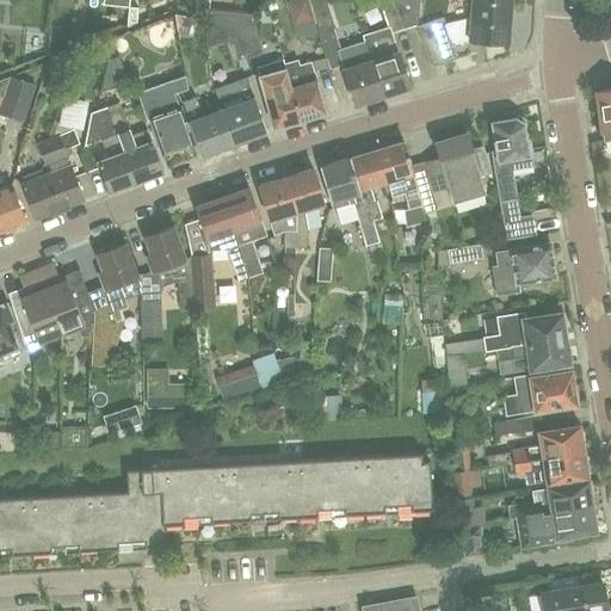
[(314,22),(308,0),(290,0),(284,2),(292,29),(314,22)]
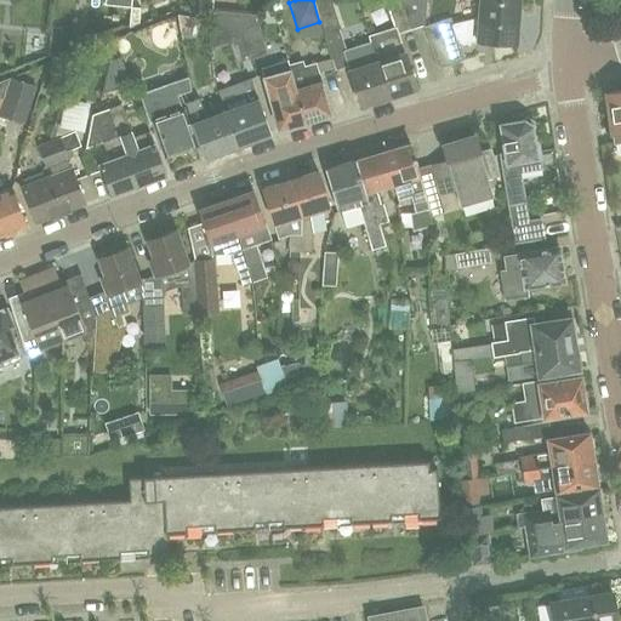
[(359,107),(387,98),(369,43),(346,50),(340,30),(341,30),(330,0),(313,0),(319,22),(324,36),(332,58),(335,68),(336,70),(346,67),(348,72),(359,107)]
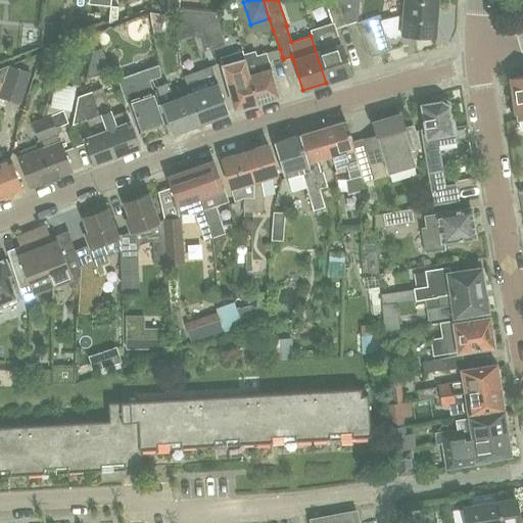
[(345,26),(336,0),(324,0),(332,24),(334,30),(345,26)]
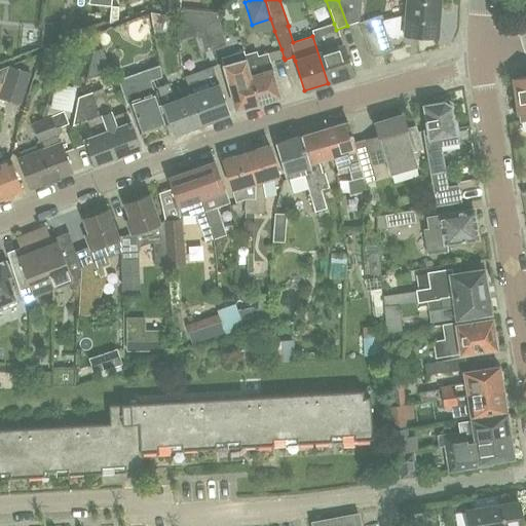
[(338,0),(347,26),(359,23),(361,0),(338,0)]
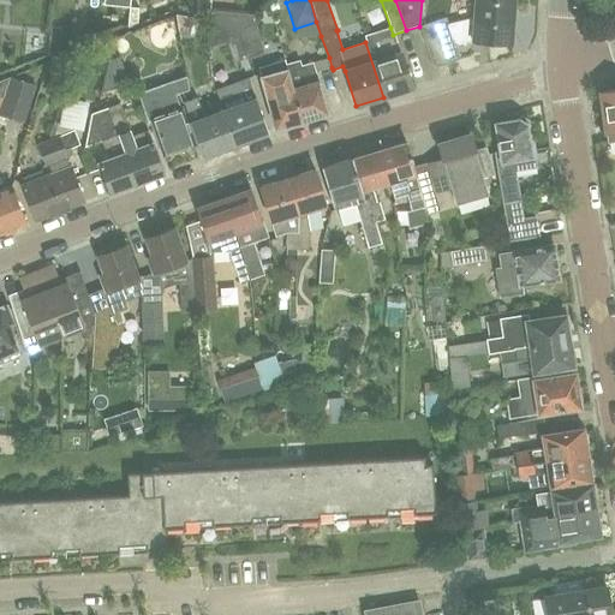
[(511,45),(514,5),(475,1),(471,41),(511,45)]
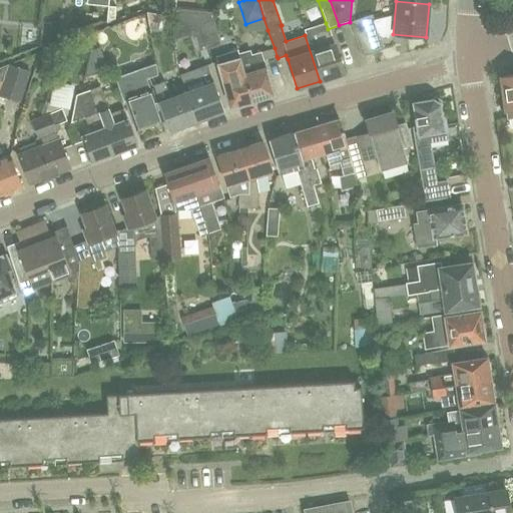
[(114,18),(115,5),(108,4),(106,20),(114,18)]
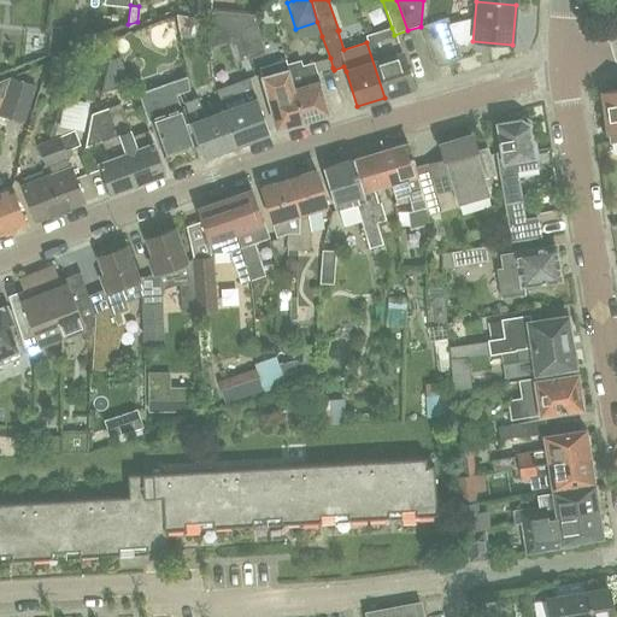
[(223,28),(240,33),(254,19),(254,15),(212,11),(212,23),(223,28)]
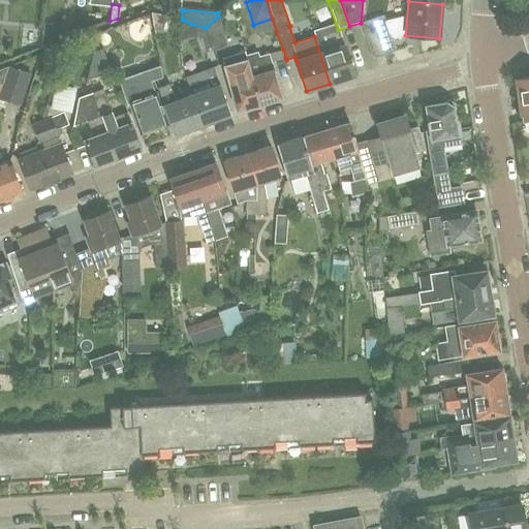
[(151,13),(153,12),(150,12),(119,24),(124,38),(152,27),(153,27),(151,13)]
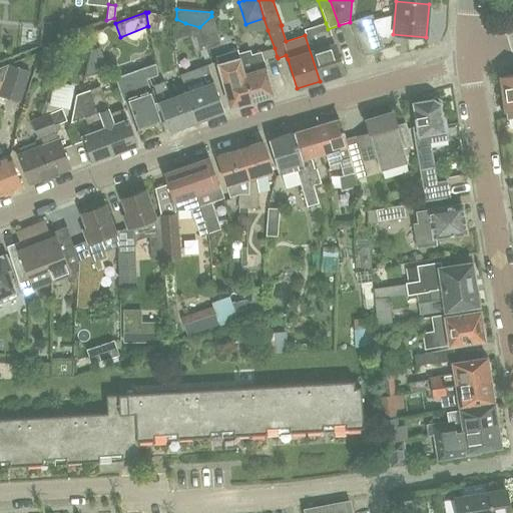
[(160,14),(148,12),(146,13),(148,26),(147,26),(149,32),(161,30),(160,14)]
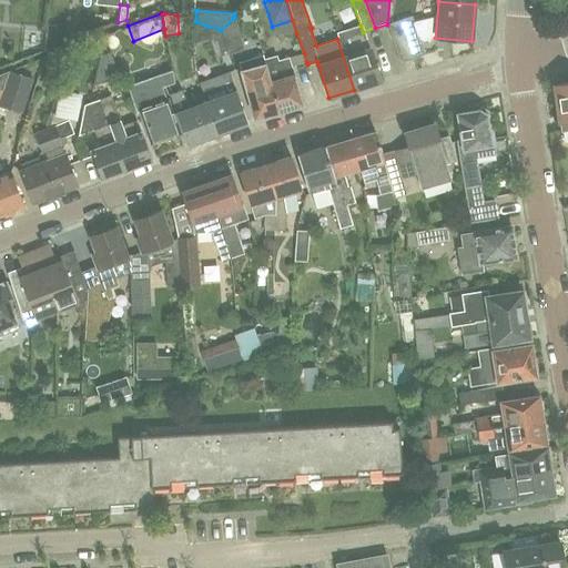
[(221,30),(229,53),(243,49),(234,18),(221,30)]
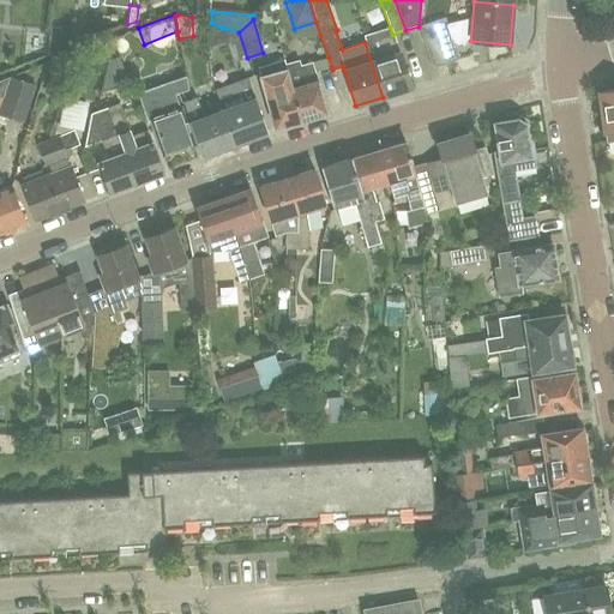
[(445,19),(431,23),(445,64),(458,59),(445,19)]
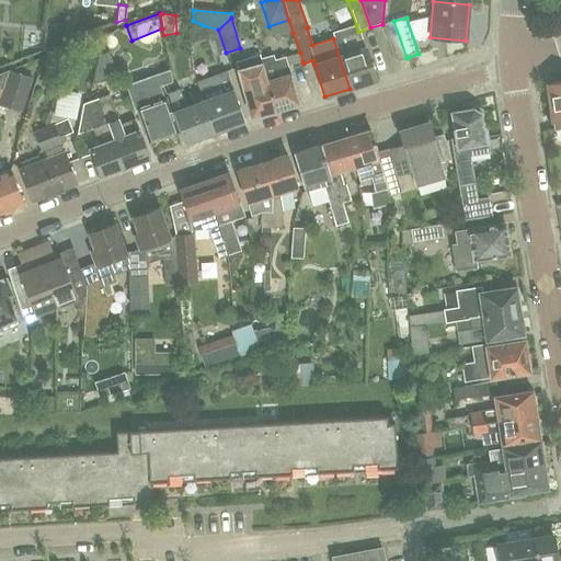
[(407,58),(393,21),(382,25),(395,63),(407,58)]
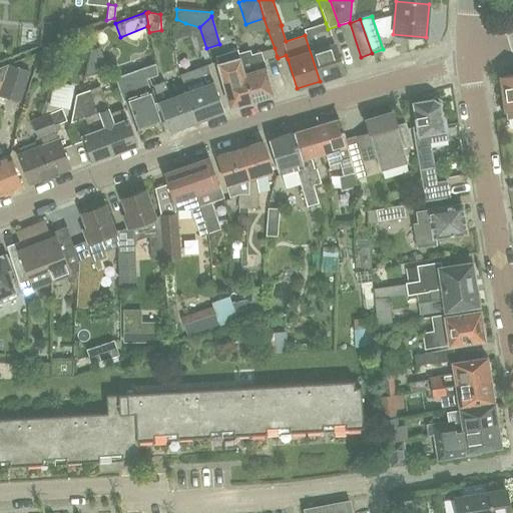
[(206,48),(199,27),(185,23),(194,52),(206,48)]
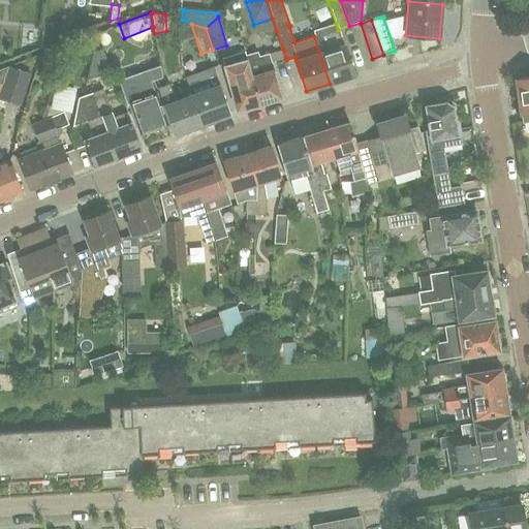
[(330,84),(353,75),(339,33),(338,30),(336,24),(312,31),(314,36),(330,84)]
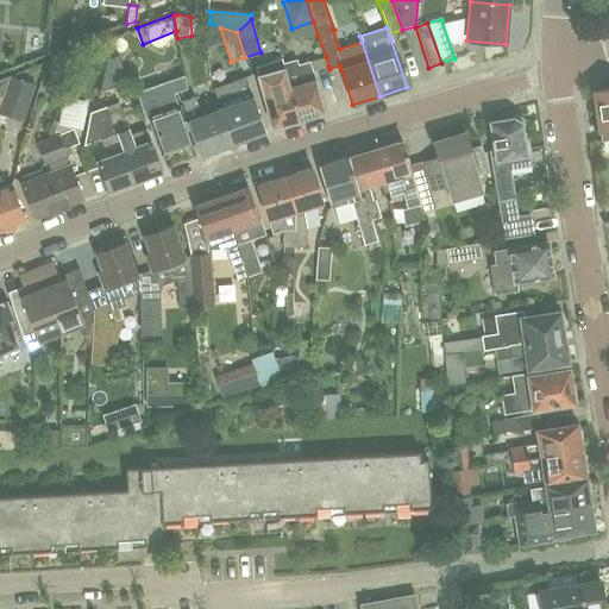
[(316,80),(315,80),(313,71),(328,67),(326,57),(299,66),(296,60),(283,63),(300,120),(325,112),(316,80)]
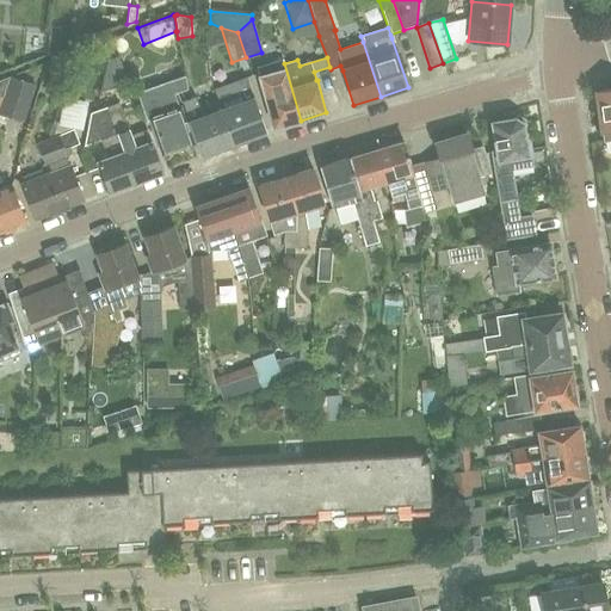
[(275,128),(301,121),(284,63),(283,60),(257,67),(275,128)]
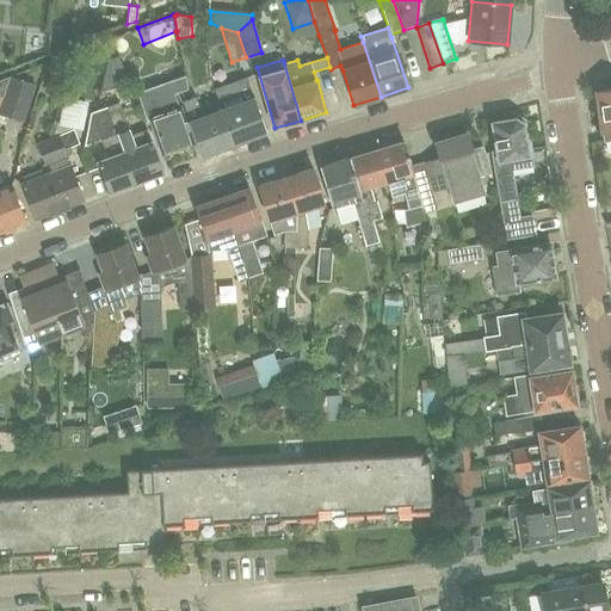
[(61,87),(63,78),(49,73),(47,82),(61,87)]
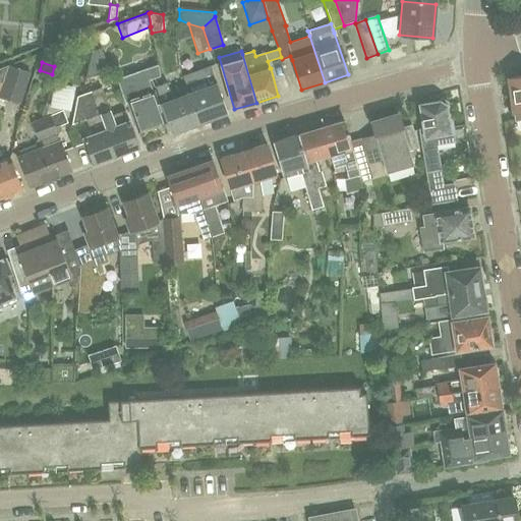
[(206,88),(188,94),(198,124),(226,114),(226,111),(208,62),(197,66),(206,88)]
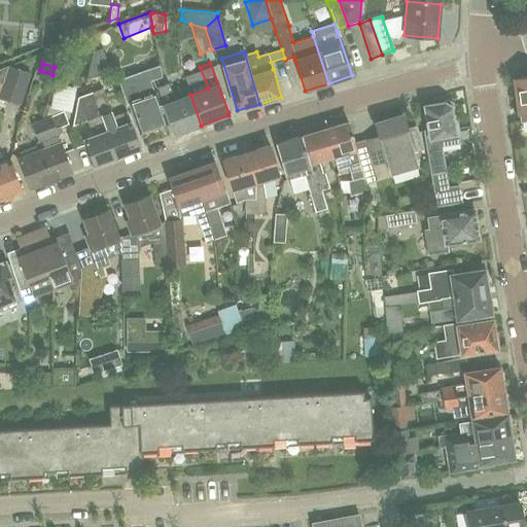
[(166,124),(150,81),(155,79),(162,77),(159,64),(120,77),(130,102),(141,133),(166,124)]
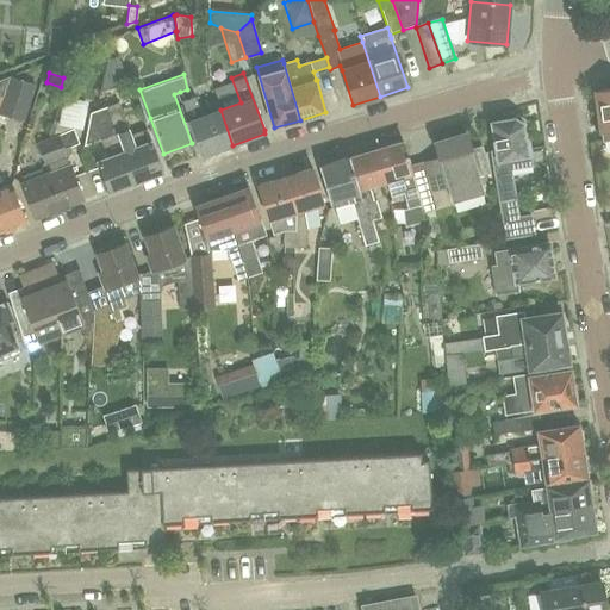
[(11,75),(0,105),(0,112),(22,122),(36,85),(11,75)]
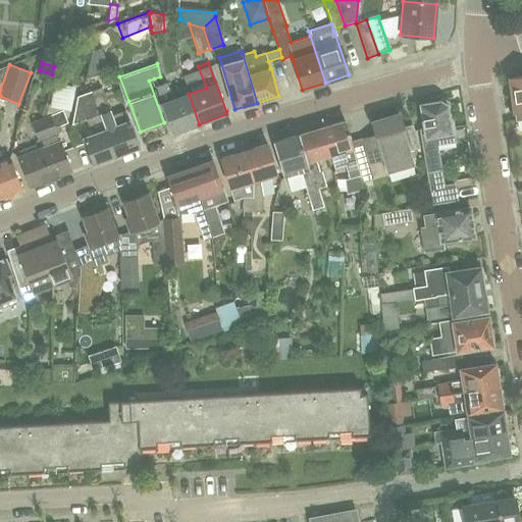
[(0,90),(9,64),(0,67),(0,90)]
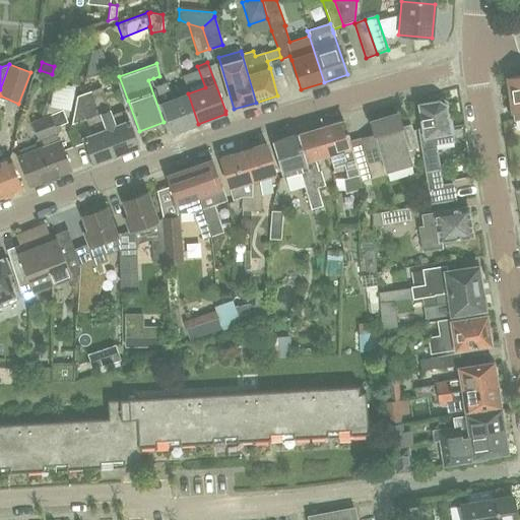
[(519,76),(508,79),(515,121),(519,120),(519,76)]
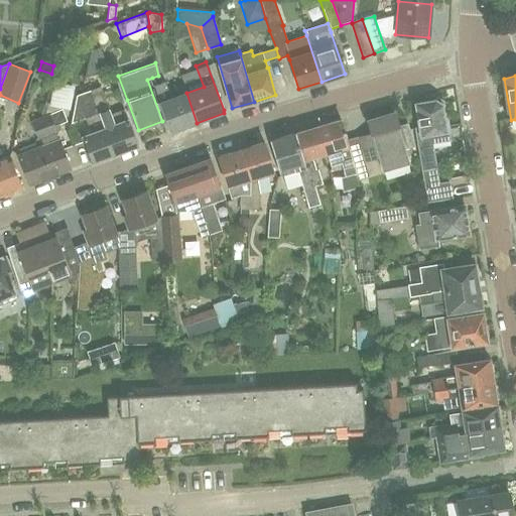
[(197,123),(186,93),(171,98),(165,82),(153,87),(169,132),(197,123)]
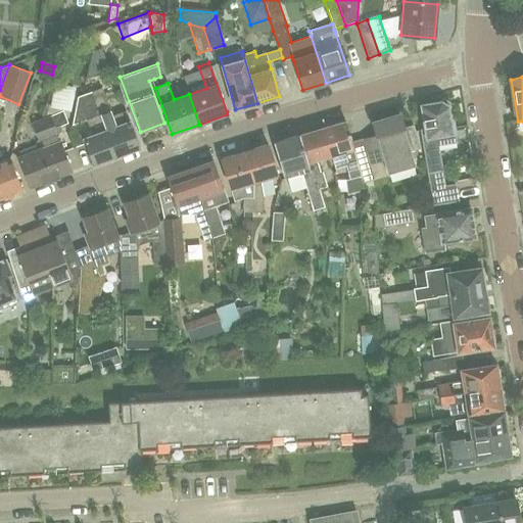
[(98,107),(107,104),(101,87),(91,91),(98,107)]
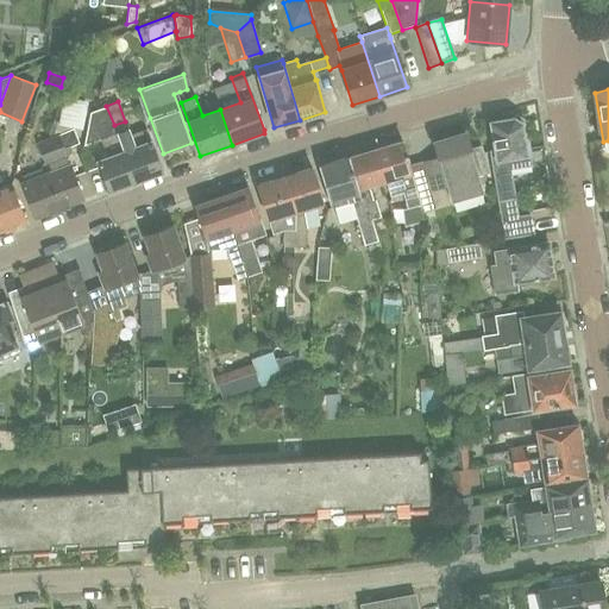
[(135,181),(117,132),(114,125),(106,106),(88,112),(82,145),(105,137),(112,156),(96,161),(107,190),(135,181)]
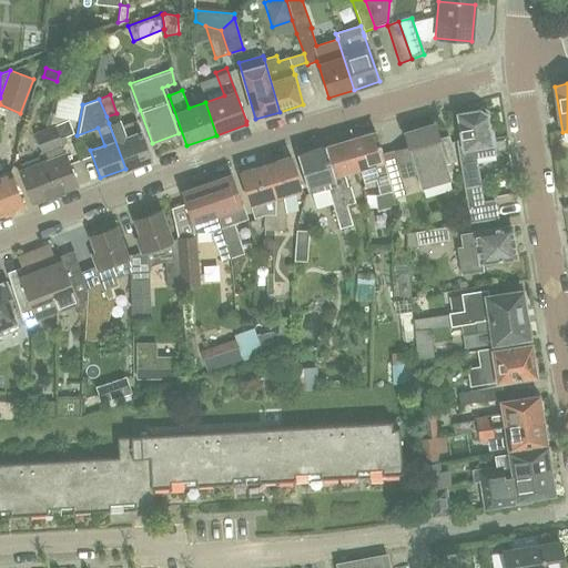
[(477,158),(496,154),(492,130),(489,130),(487,117),(490,112),(482,107),(478,111),(457,114),(462,141),(457,141),(465,188),(482,184),(477,158)]
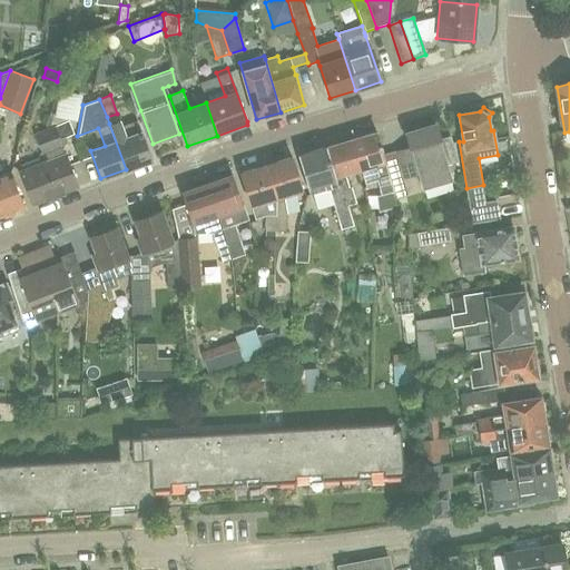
[(150,160),(140,133),(136,120),(121,126),(119,120),(117,114),(107,117),(109,124),(126,169),(150,160)]
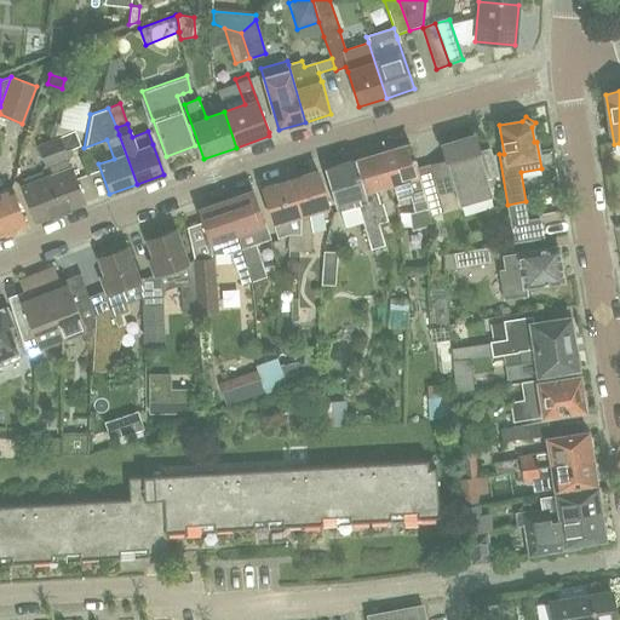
[(49,142),(56,162),(68,158),(72,156),(69,150),(80,147),(74,132),(59,137),(49,142)]
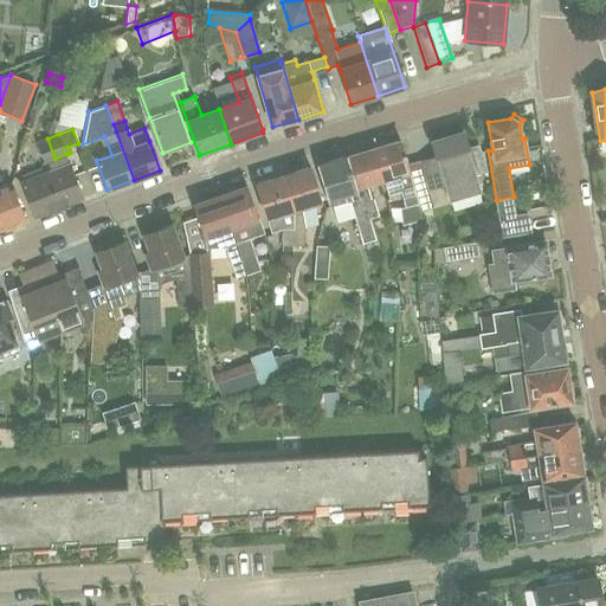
[(470,155),(463,131),(431,141),(436,158),(420,162),(427,189),(444,185),(449,200),(481,191),(476,175),(487,172),(481,152),(470,155)]
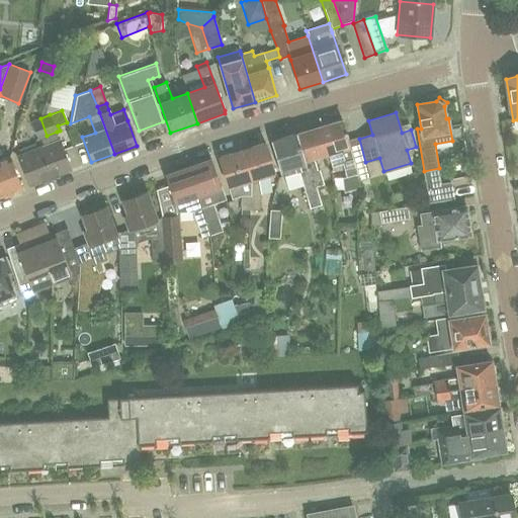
[(37,140),(47,136),(40,118),(31,121),(37,140)]
